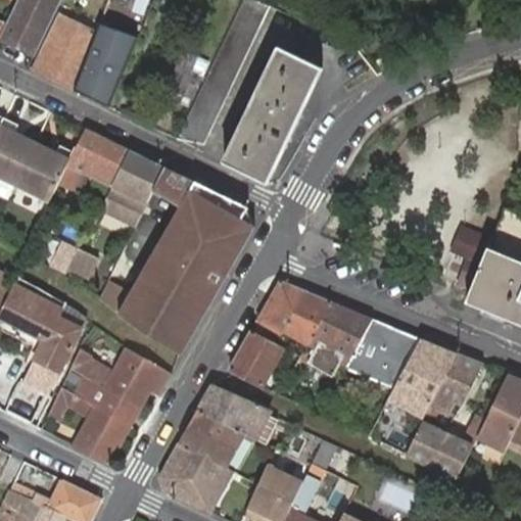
[(14,0),(0,30),(0,41),(31,56),(58,0),(14,0)]
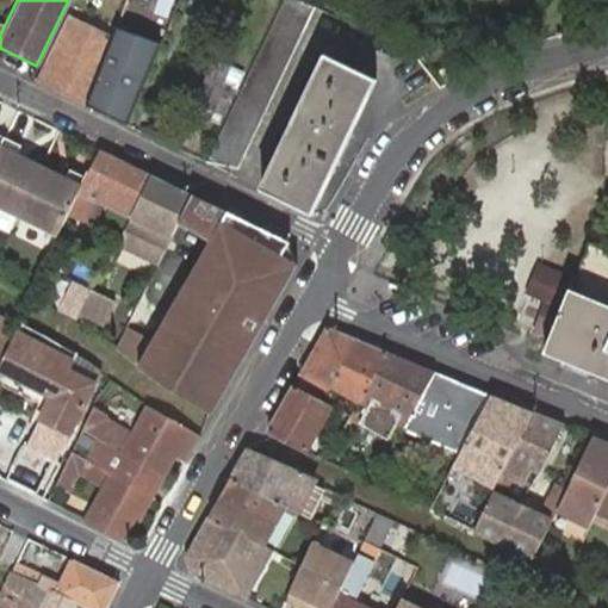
[(240,177),(318,4),(310,0),(287,0),(213,165),(240,177)]
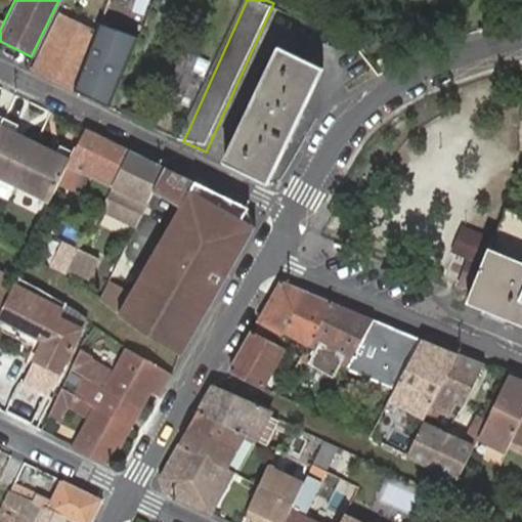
[(31,68),(70,89),(90,40),(95,30),(59,10),(31,68)]
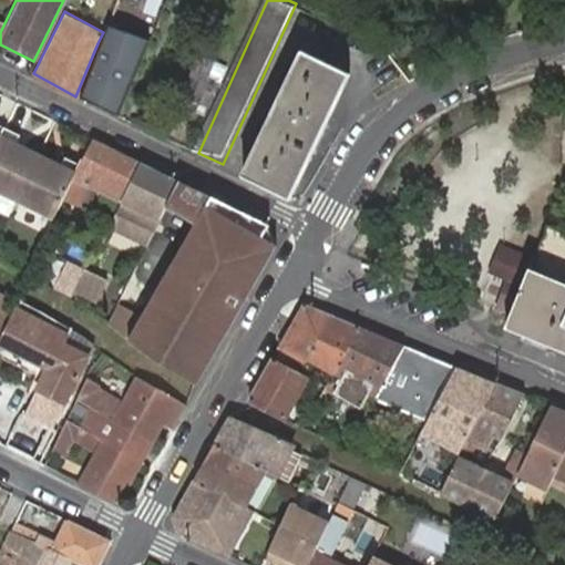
[(115,113),(145,41),(105,26),(103,32),(98,43),(75,96),(115,113)]
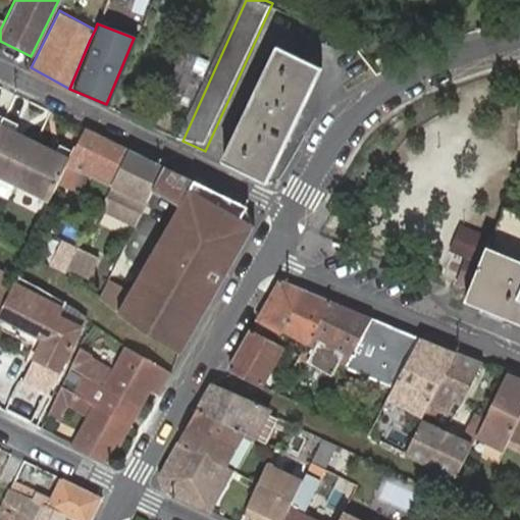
[(218,159),(263,182),(270,167),(316,71),(268,49),(218,159)]
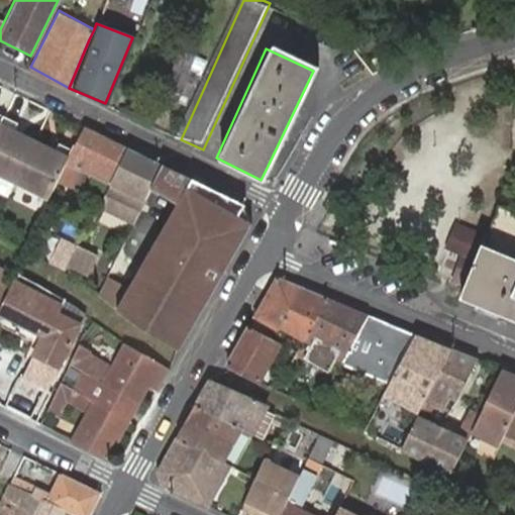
[(177,60),(160,98),(174,105),(191,67),(177,60)]
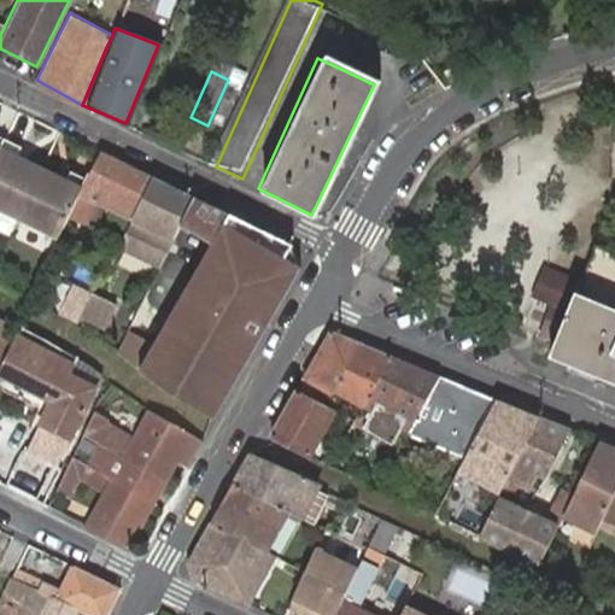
[(21,146),(3,138),(0,142),(0,209),(15,217),(40,165),(17,153),(21,146)]
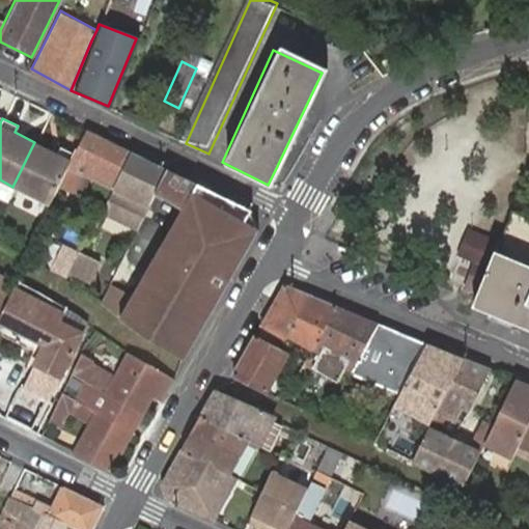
[(112,188),(131,151),(85,129),(59,185),(71,191),(80,172),(112,188)]
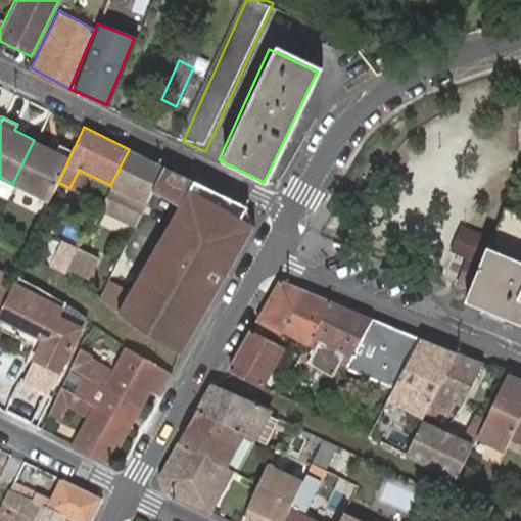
[(55,151),(34,140),(12,184),(48,201),(73,150),(59,144),(55,151)]
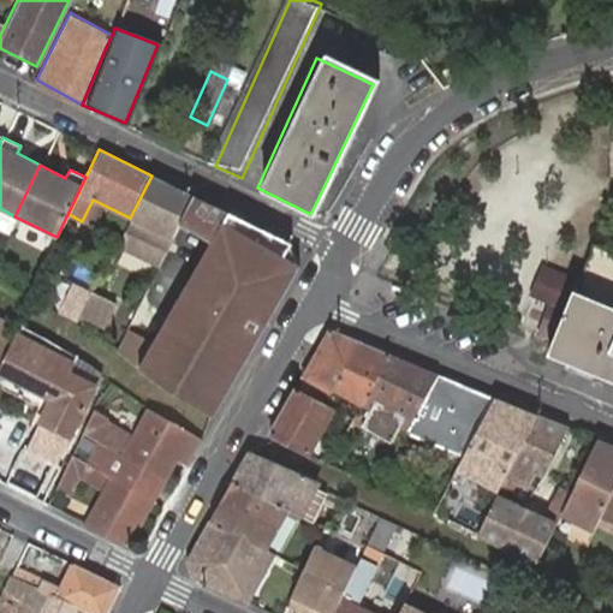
[(188,192),(152,176),(130,218),(118,244),(153,262),(188,192)]
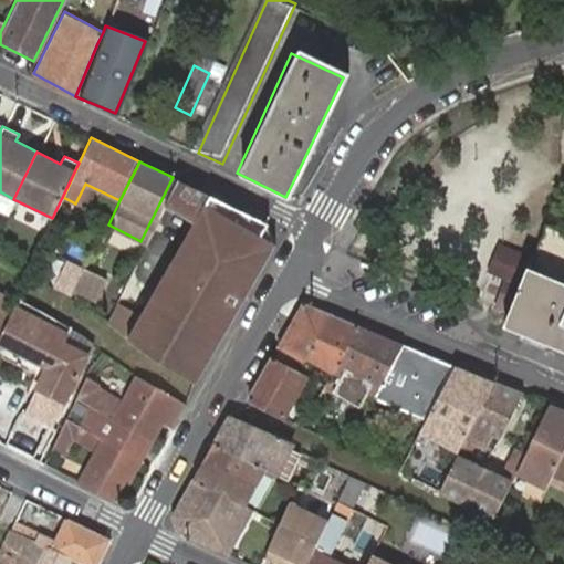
[(195,384),(272,246),(269,223),(180,181),(168,208),(195,221),(139,315),(119,305),(108,327),(152,359),(181,377),(195,384)]
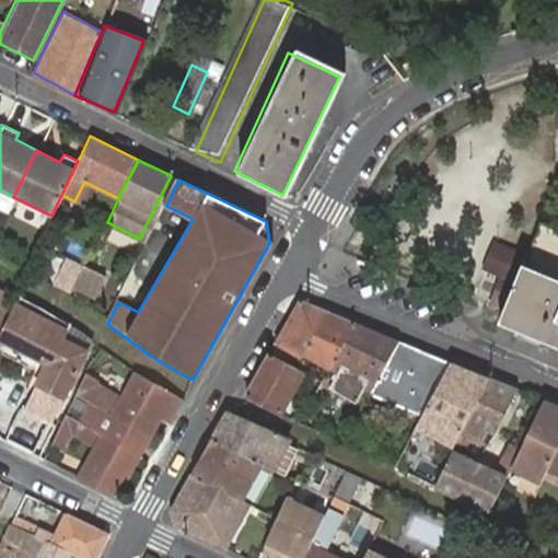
[(502,313),(499,322),(554,345),(557,346),(557,227),(553,224),(539,219),(524,255),(521,264),(514,281),(504,306),(502,313)]
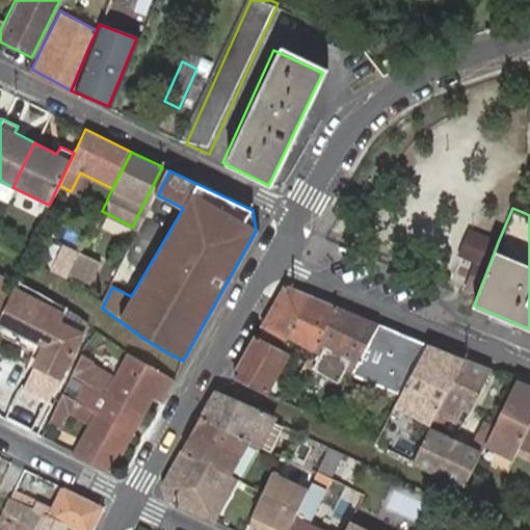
[(469,287),(479,291),(488,267),(495,250),(498,242),(469,231),(459,255),(478,262),(469,287)]
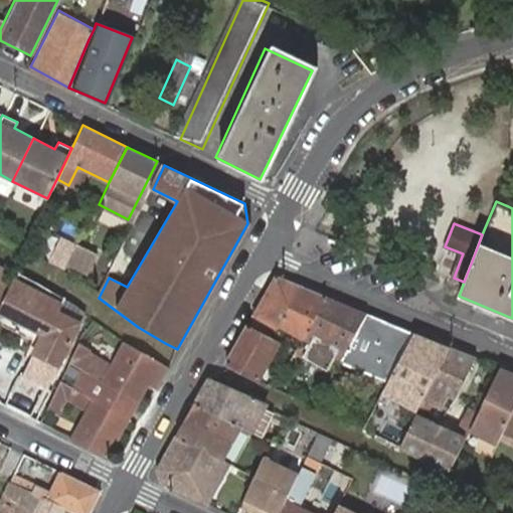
[(59,235),(49,255),(86,273),(96,253),(59,235)]
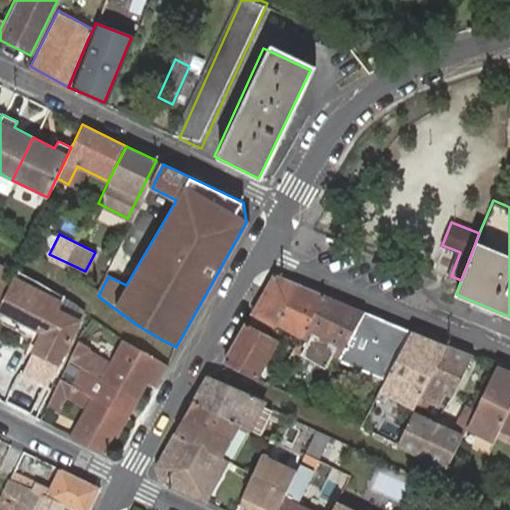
[(0,310),(40,330),(4,402),(23,411),(30,415),(77,319),(56,308),(61,297),(0,262),(0,310)]
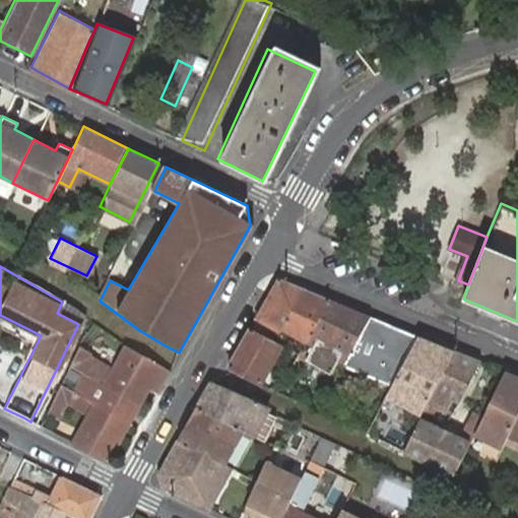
[(304,287),(277,277),(255,317),(261,320),(265,313),(278,319),(274,327),(280,330),(282,327),(304,287)]
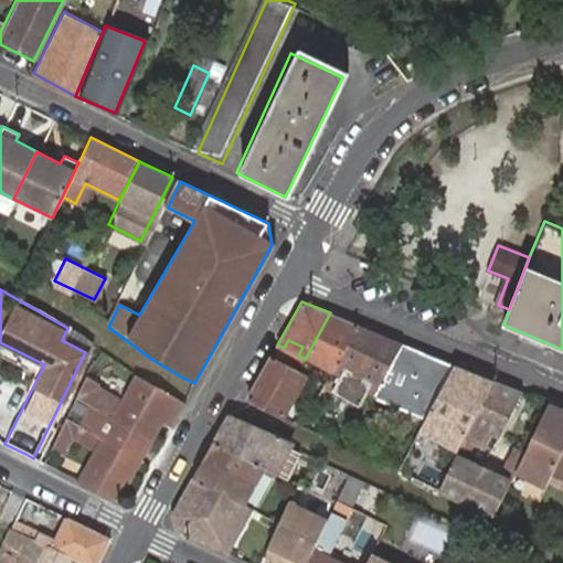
[(332,370),(358,325),(330,312),(307,356),(312,358),(316,351),(330,359),(326,367),(331,370),(332,370)]
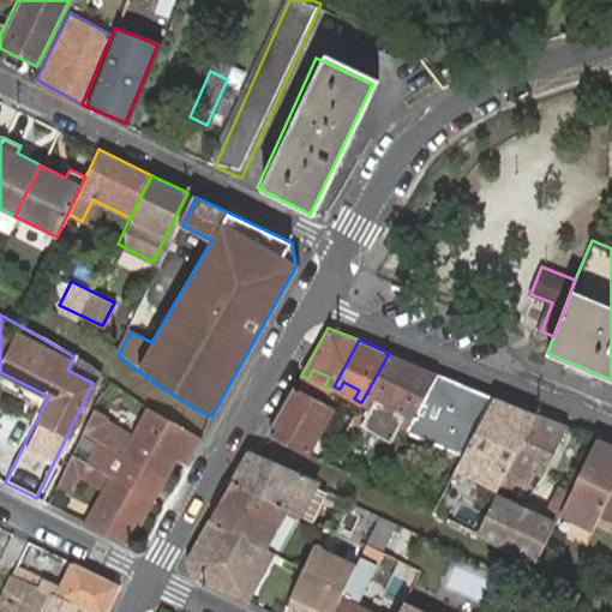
[(407,426),(436,372),(389,353),(361,402),(360,402),(352,415),(348,423),(358,429),(360,423),(371,429),(378,432),(389,438),(399,423),(407,426)]
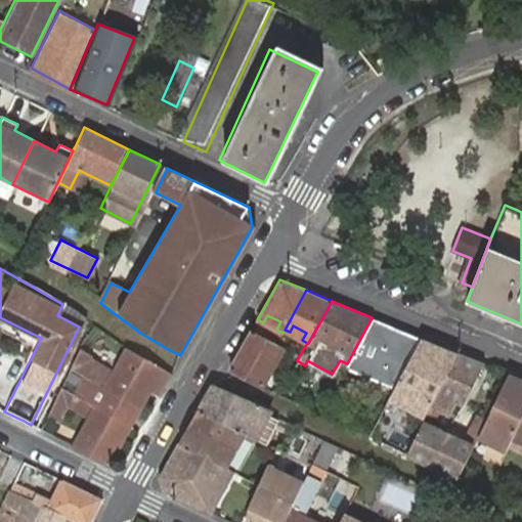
[(267,315),(263,322),(276,330),(280,321),(267,315)]
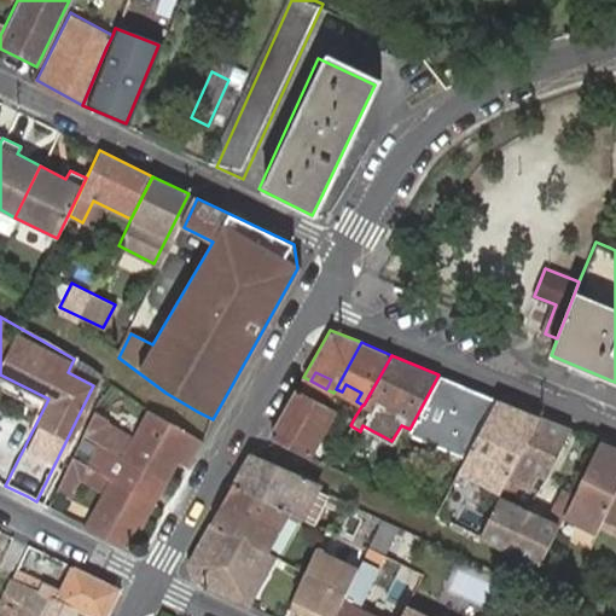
[(476,434),(495,399),(439,375),(410,429),(407,431),(463,455),(476,434)]
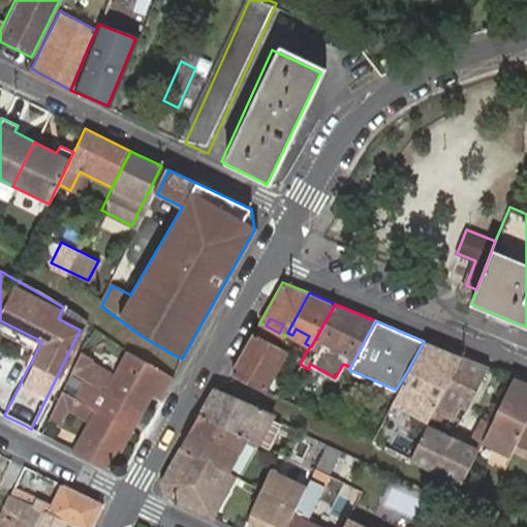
[(296,329),(292,335),(305,343),(309,336),(296,329)]
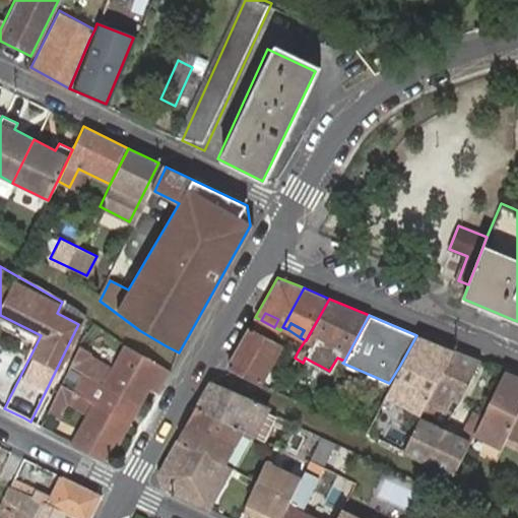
[(274,340),(249,327),(228,366),(260,384),(282,343),(274,340)]
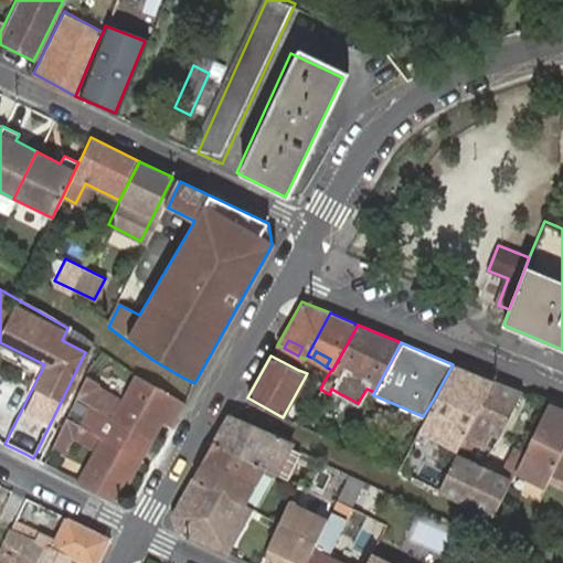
[(467,431),(494,381),(486,378),(453,364),(435,396),(423,416),(423,417),(421,424),(417,429),(457,449),(459,445),(467,431)]
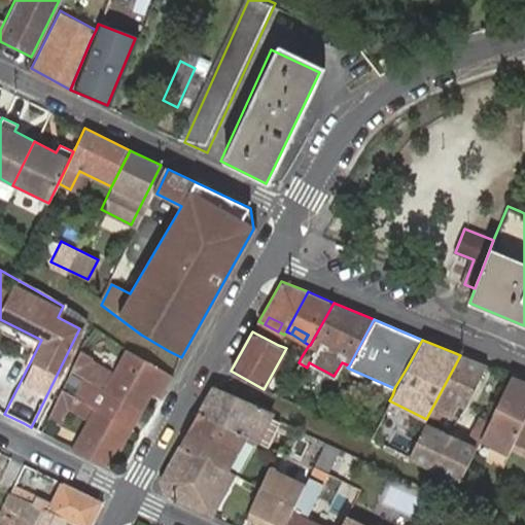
[(78,353),(89,358),(91,354),(81,348),(78,353)]
